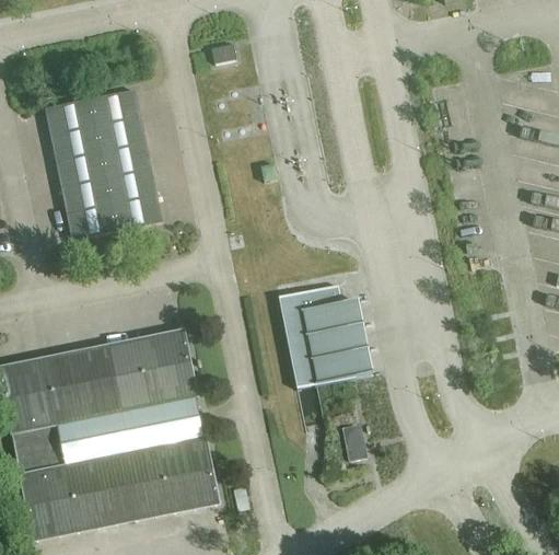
[(211,48),(213,64),(236,59),(233,44),(211,48)]
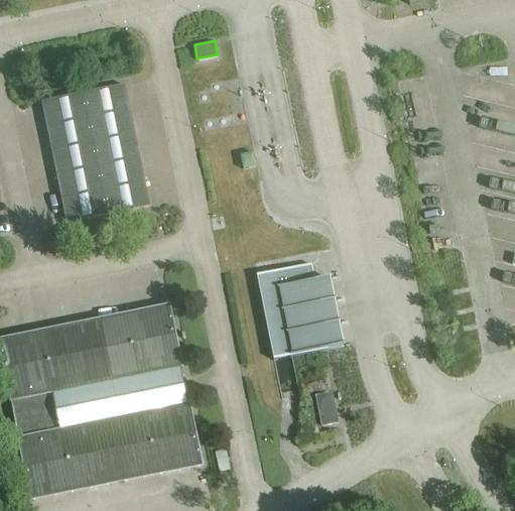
[(41,99),(67,221),(148,205),(123,83),(41,99)]
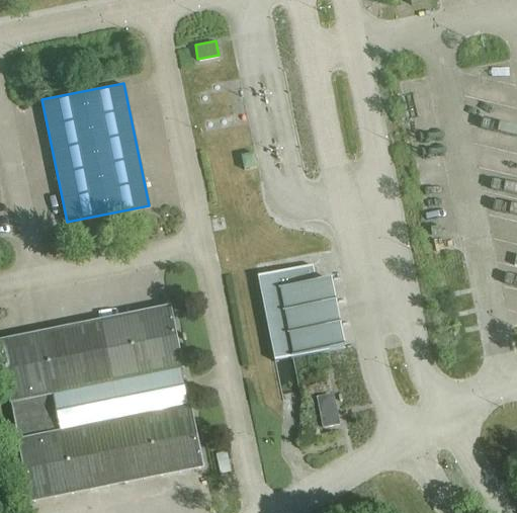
[(241,153),(244,167),(254,165),(252,151),(241,153)]
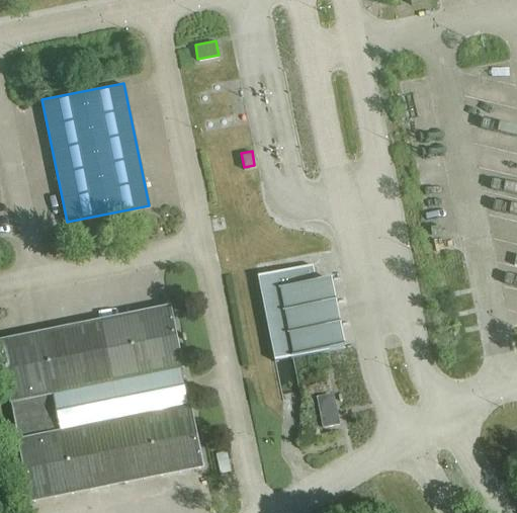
[(312,263),(257,274),(273,359),(345,345),(332,276),(315,279),(312,263)]
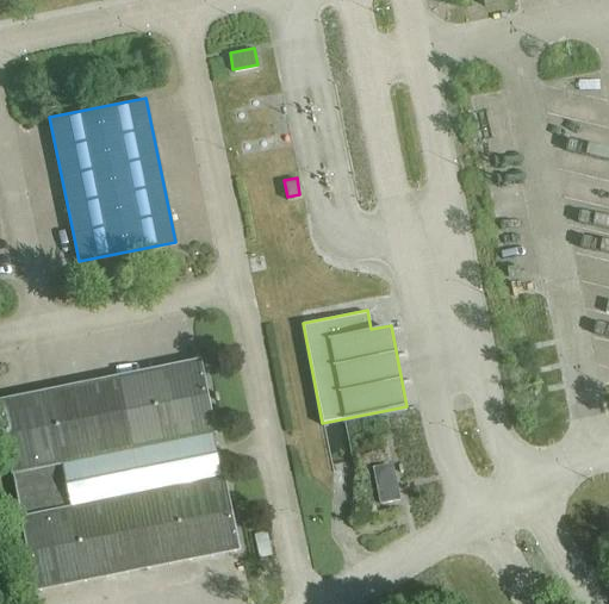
[(22,517),(20,517),(36,589),(238,548),(223,475),(222,477),(222,478),(69,508),(60,461),(213,430),(213,431),(215,431),(200,359),(0,399),(0,415),(12,472),(22,517)]
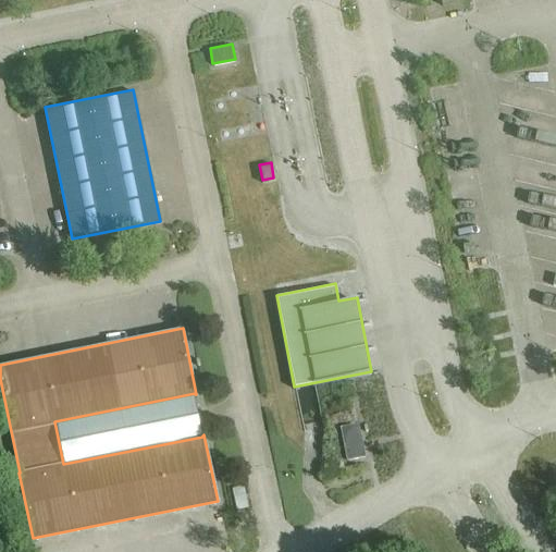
[(341,427),(347,458),(363,455),(357,424),(341,427)]
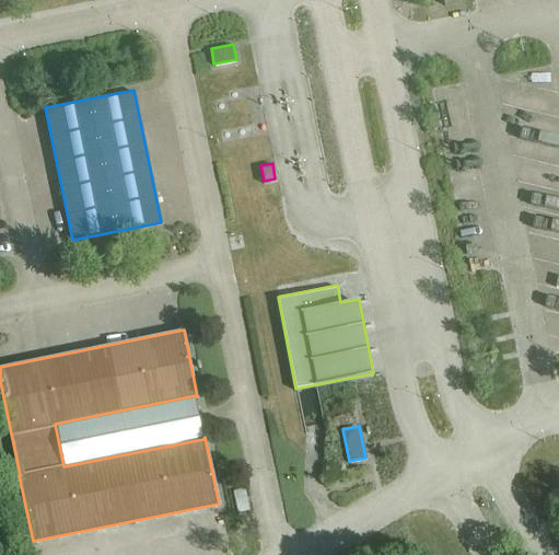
[(232,489),(236,511),(247,508),(243,487),(232,489)]
